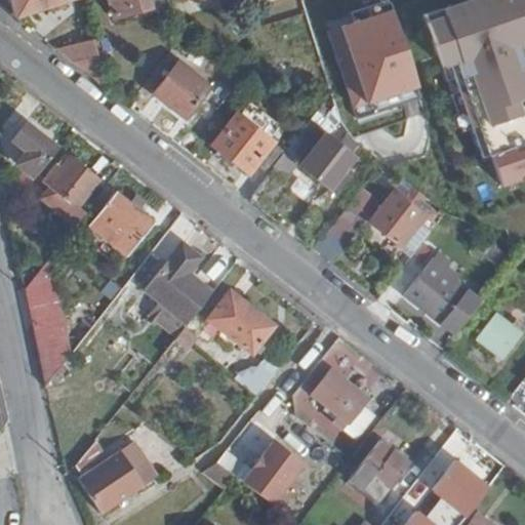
[(48,0),(1,0),(1,7),(7,10),(48,0)]
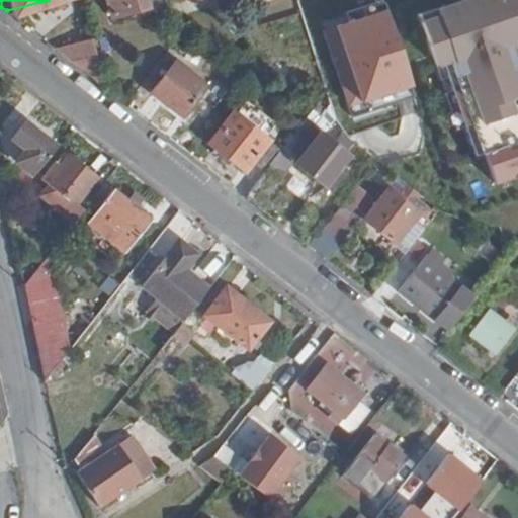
[(169,2),(168,0),(107,0),(112,18),(169,2)]
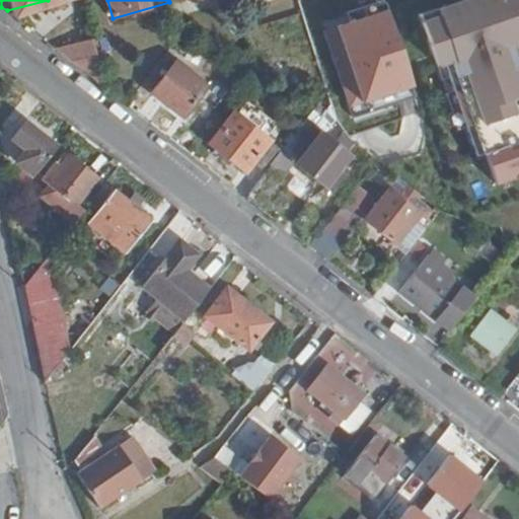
[(495,186),(518,179),(518,0),(449,0),(424,6),(439,69),(455,65),(461,91),(448,93),(451,109),(462,107),(465,125),(477,122),(484,149),(486,149),(495,186)]
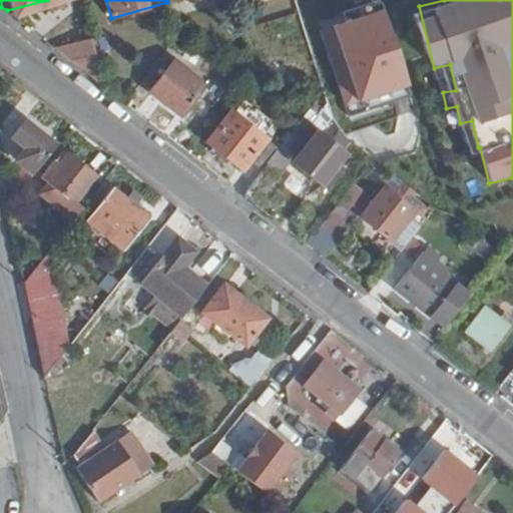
[(70,47),(72,62),(105,88),(94,42),(70,47)]
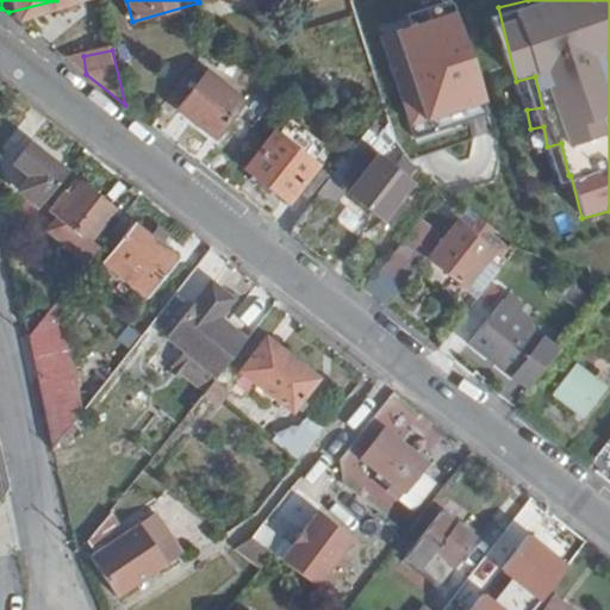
[(212,79),(181,113),(218,144),(249,109),(212,79)]
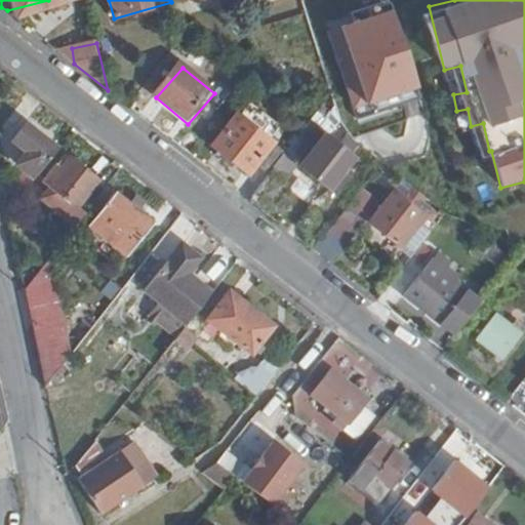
[(22,192),(61,146),(29,119),(15,134),(28,146),(19,158),(27,165),(11,183),(22,192)]
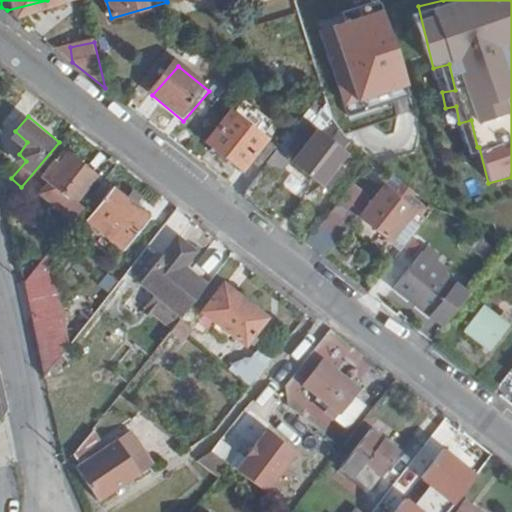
[(268,173),(270,170),(282,156),(235,119),(212,146),(246,174),(254,163),(268,173)]
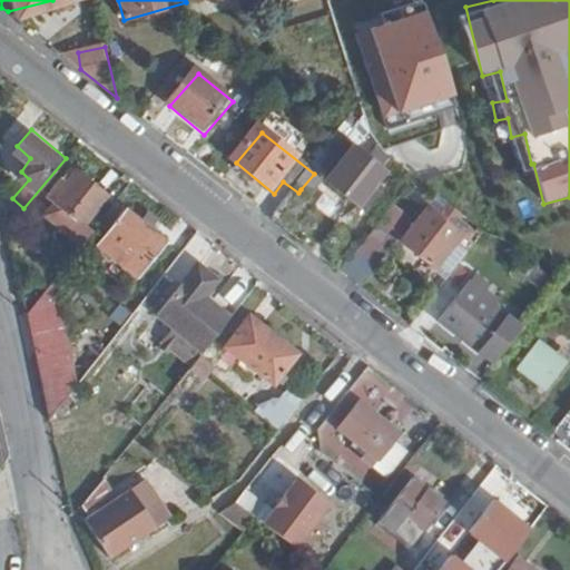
[(350,147),(328,172),(336,179),(334,185),(365,209),(383,189),(379,185),(384,176),(350,147)]
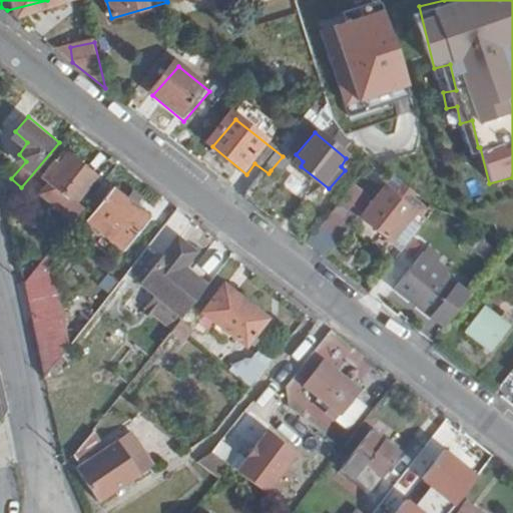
[(73,218),(83,205),(75,199),(96,173),(65,149),(44,175),(48,180),(60,187),(54,194),(49,200),(73,218)]
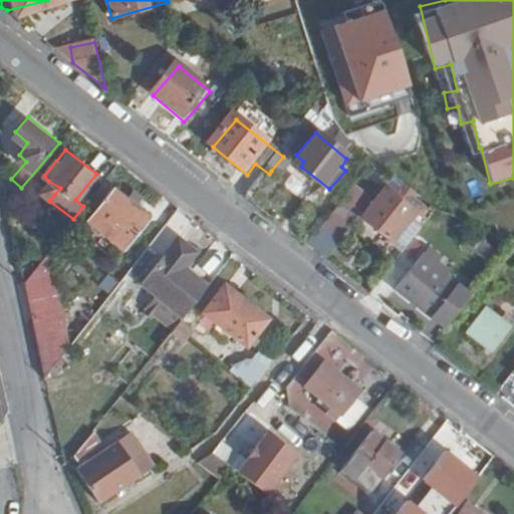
[(60,188),(48,181),(43,187),(54,195),(60,188)]
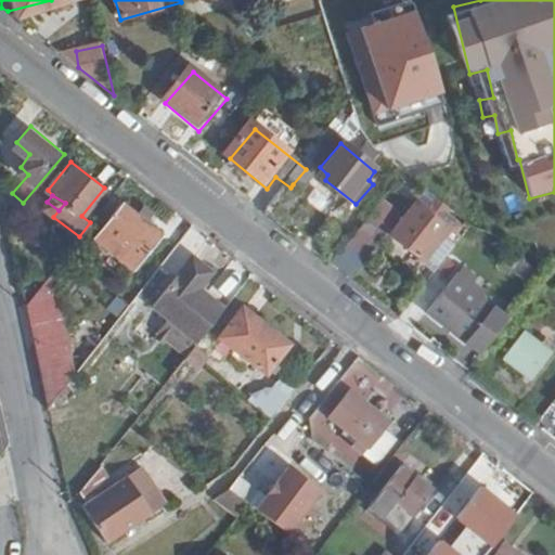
[(389,227),(400,211),(382,198),(371,213),(389,227)]
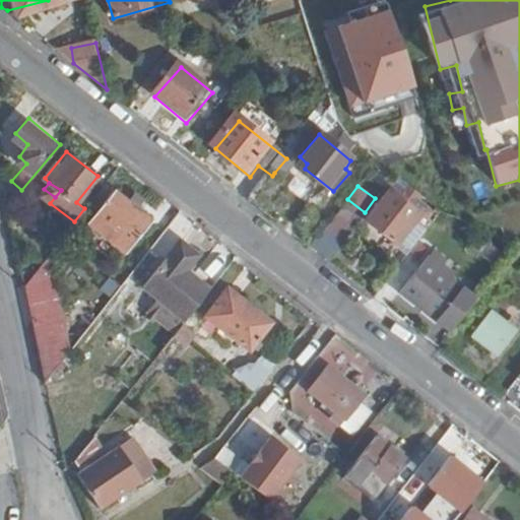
[(141,210),(131,202),(116,191),(89,222),(128,252),(153,221),(141,210)]
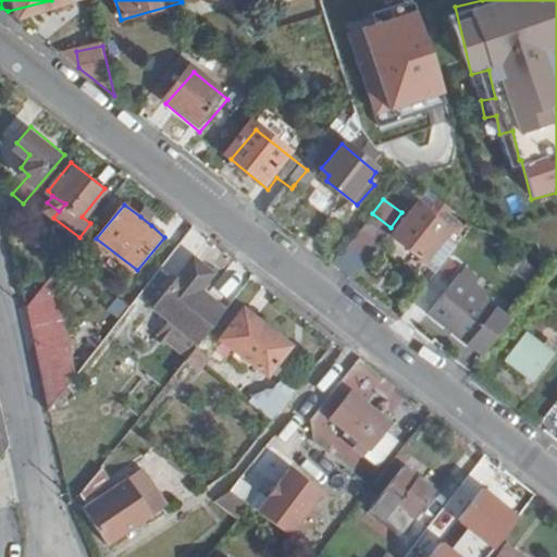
[(423,207),(397,238),(432,268),(459,235),(423,207)]
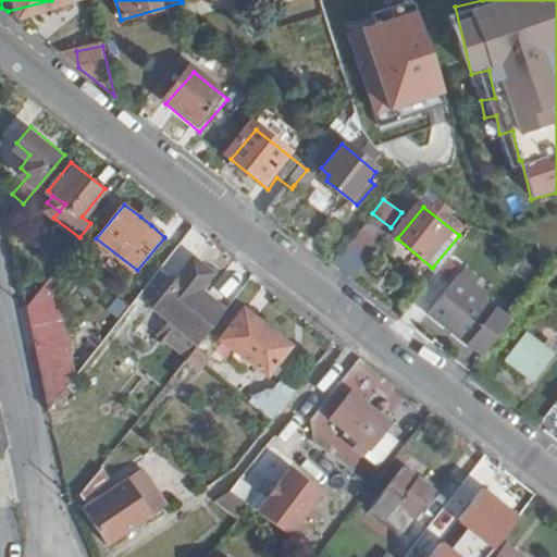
[(145,209),(140,217),(151,225),(157,218),(145,209)]
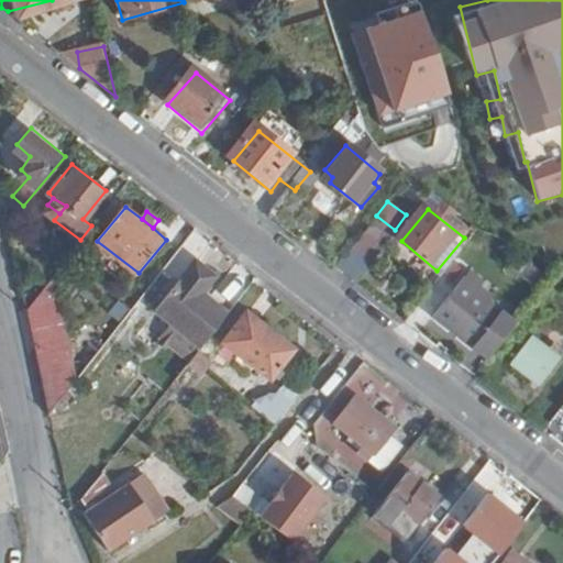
[(216,331),(229,313),(205,294),(218,277),(199,263),(157,315),(174,326),(162,340),(165,343),(162,348),(167,352),(170,348),(190,363),(203,346),(216,331)]
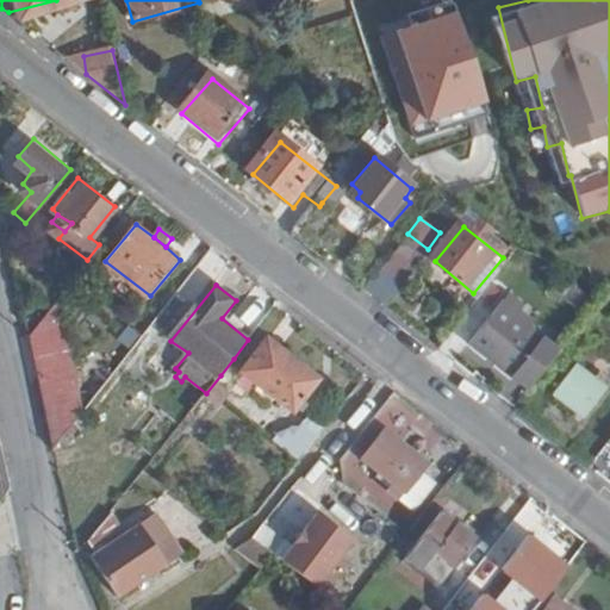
[(57,297),(31,329),(56,437),(81,414),(57,297)]
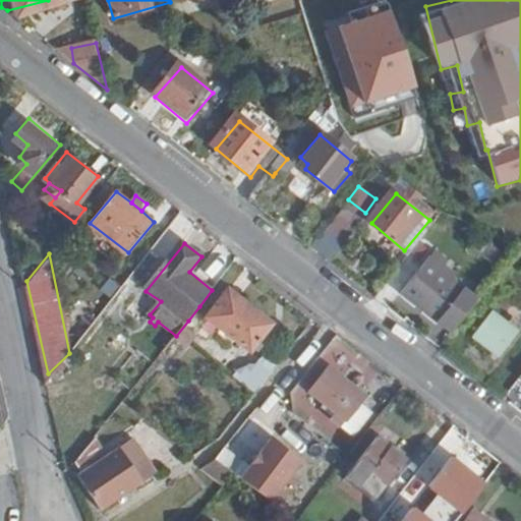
[(430,317),(459,338),(484,305),(433,266),(408,299),(423,311),(427,307),(433,312),(430,317)]
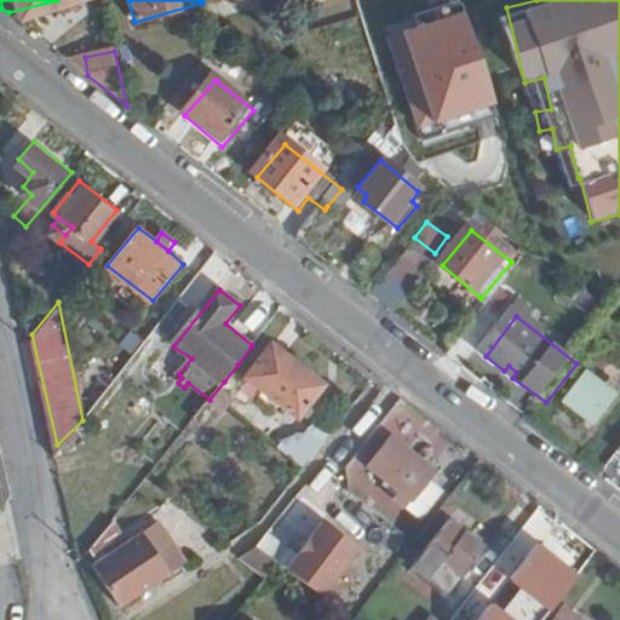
[(247,373),(237,365),(224,382),(239,392),(252,377),(299,415),(326,383),(274,340),(247,373)]
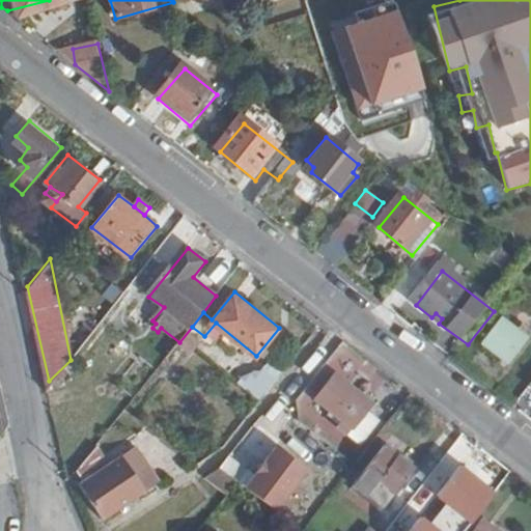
[(431,317),(439,324),(442,318),(436,313),(431,317)]
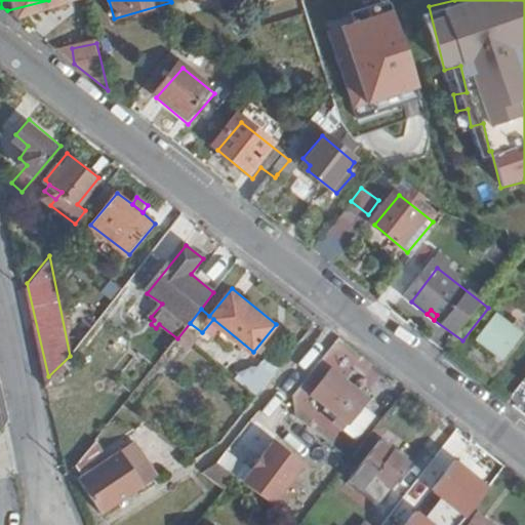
[(524,348),(524,325),(519,333),(503,322),(485,346),(510,366),(524,348)]
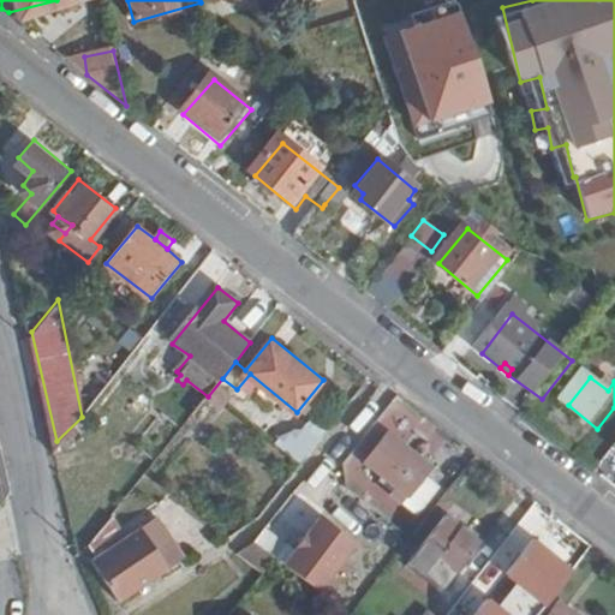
[(281,443),(306,463),(333,429),(316,416),(306,428),(303,427),(287,435),(281,443)]
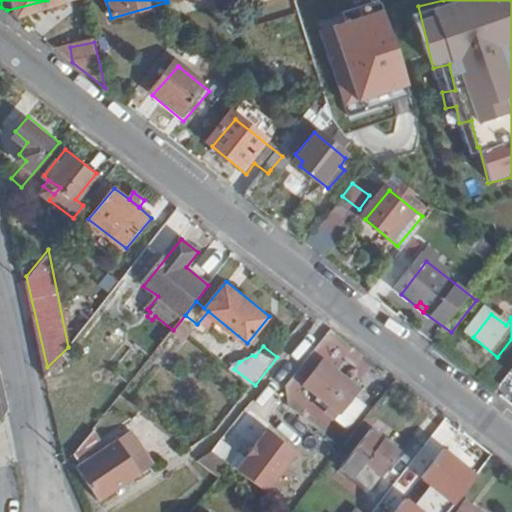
[(326,365),(308,388),(332,406),(325,415),(349,433),(367,410),(356,400),(362,392),(326,365)]
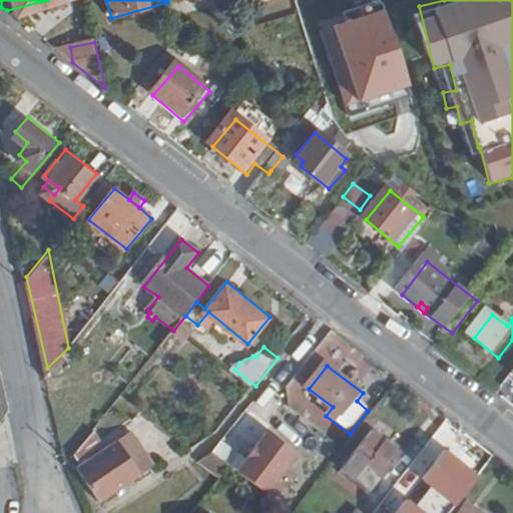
[(239,471),(270,495),(301,454),(270,431),(239,471)]
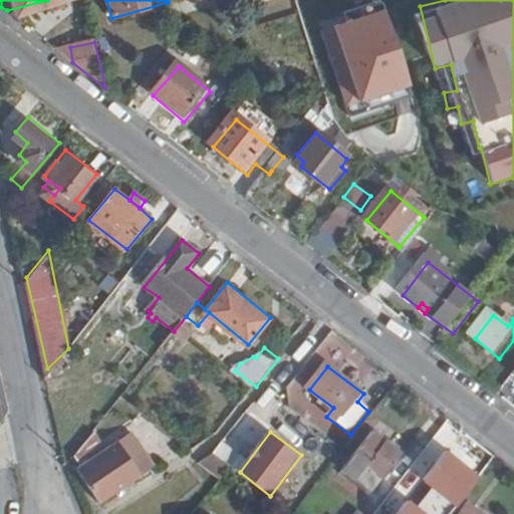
[(88,438),(71,459),(81,471),(81,476),(102,507),(160,465),(136,434),(103,458),(88,438)]
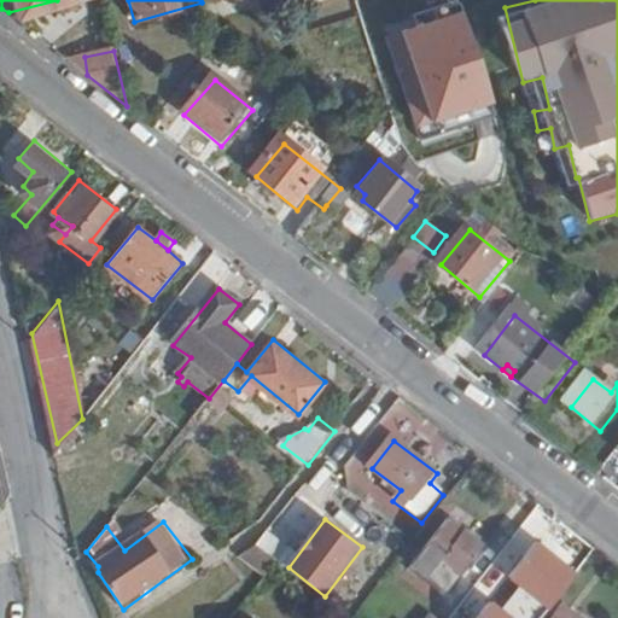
[(493,553),(454,524),(452,529),(445,524),(429,543),(436,549),(421,566),(458,596),(493,553)]
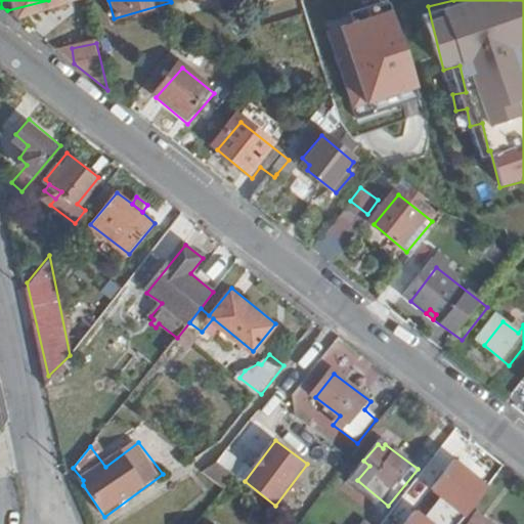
[(228,450),(219,463),(236,476),(246,464),(228,450)]
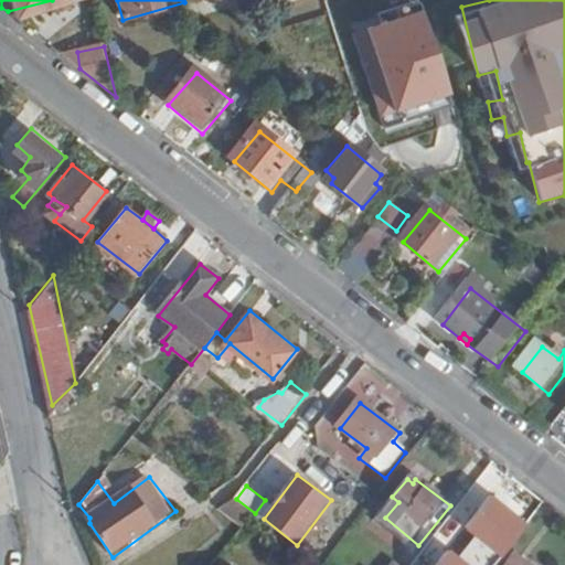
[(244,526),(255,513),(236,499),(222,510),(244,526)]
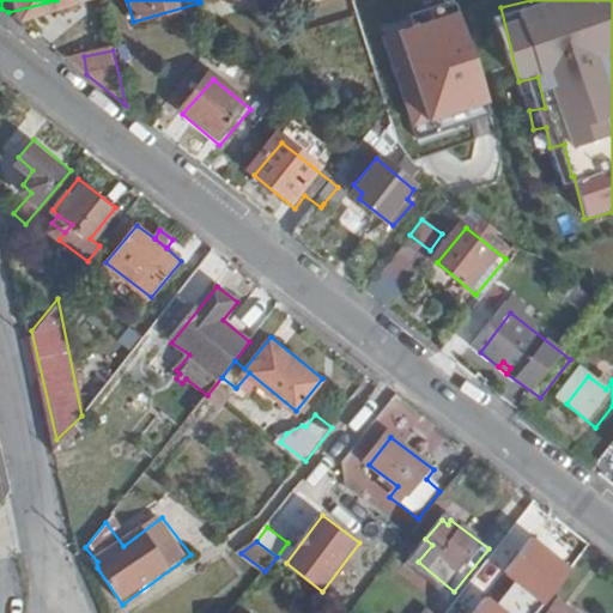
[(562,607),(556,612),(587,612),(583,610),(569,598),(562,607)]
